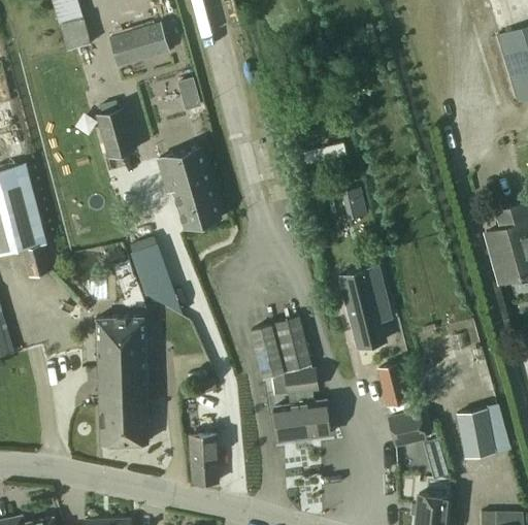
[(161,26),(111,40),(120,67),(169,53),(161,26)]
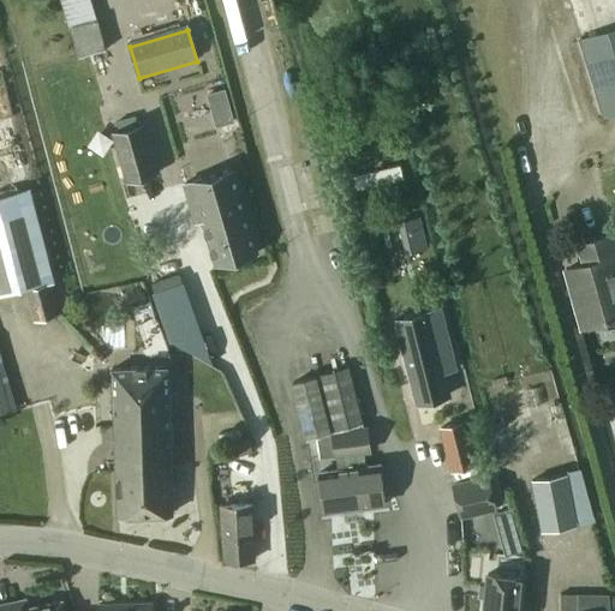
[(614,31),(579,42),(603,121),(614,118),(614,31)]
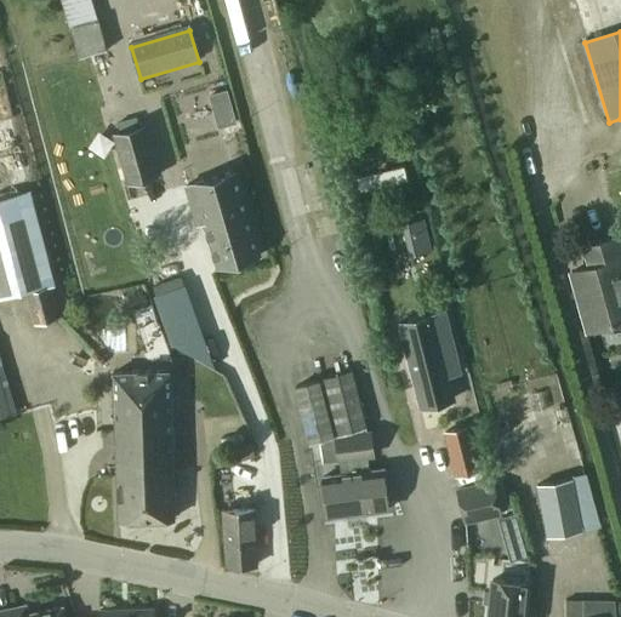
[(115,138),(130,188),(160,180),(146,130),(115,138)]
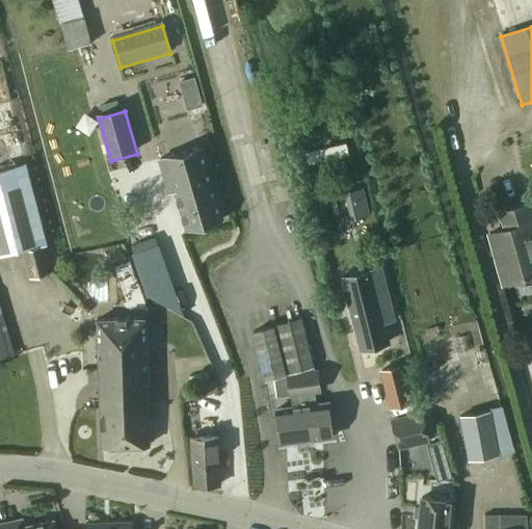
[(187,231),(222,220),(202,151),(161,163),(169,193),(176,192),(187,231)]
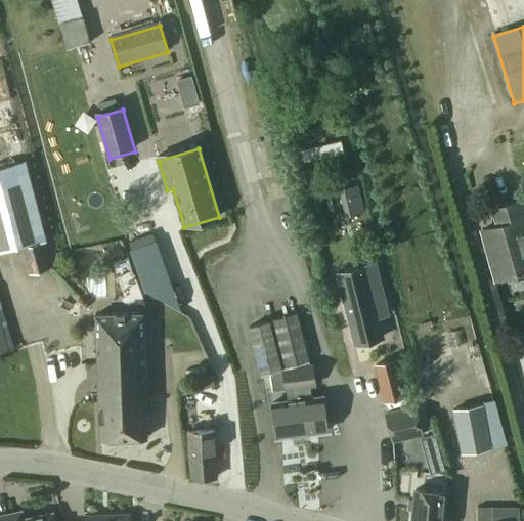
[(339,153),(299,163),(302,174),(342,165),(339,153)]
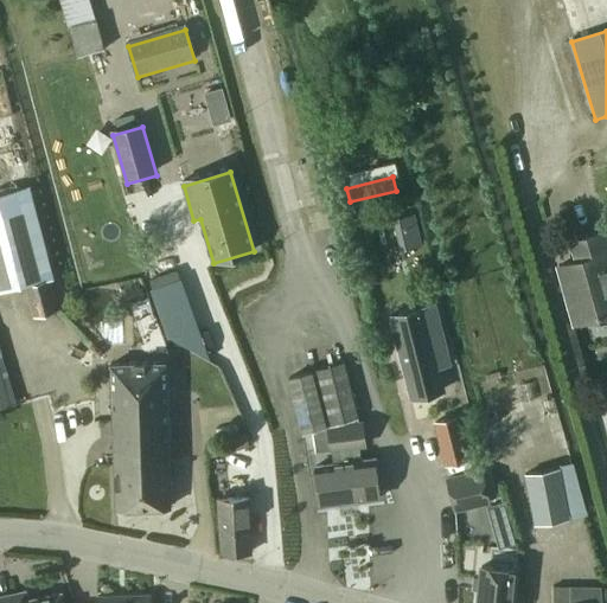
[(606,256),(579,264),(560,270),(566,290),(576,288),(587,324),(606,316),(606,256)]
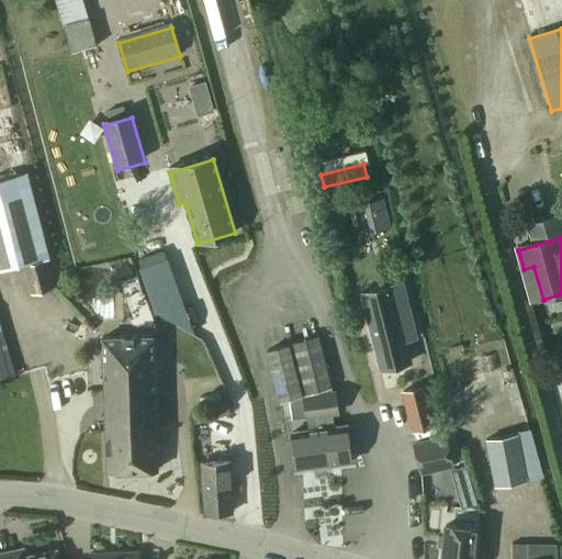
[(46,263),(24,268),(31,297),(54,291),(46,263)]
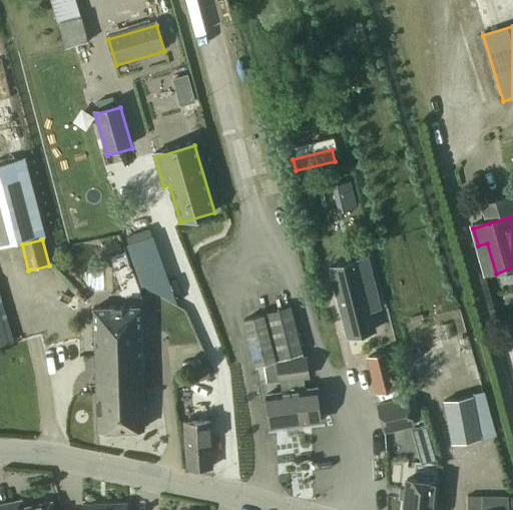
[(368,260),(330,270),(348,340),(376,333),(366,296),(377,294),(368,260)]
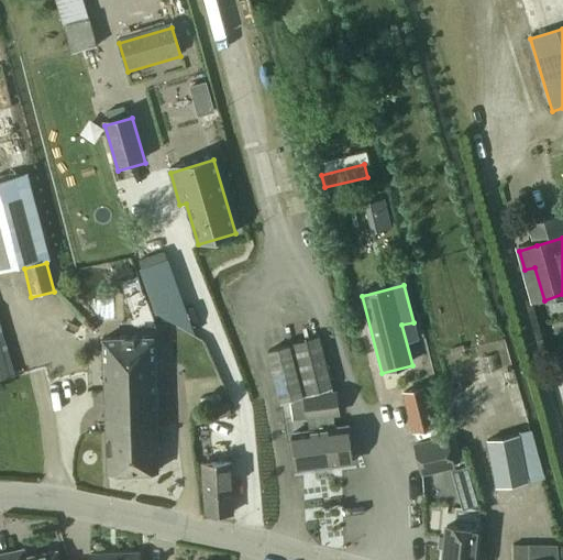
[(156,380),(154,339),(102,341),(103,381),(156,380)]
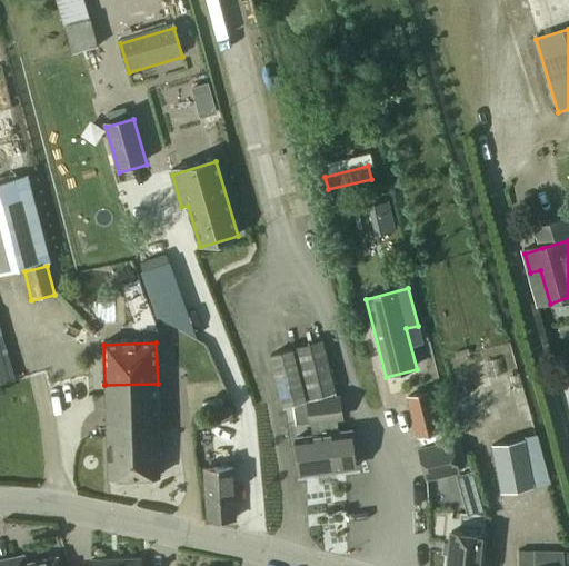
[(283,408),(307,401),(333,394),(320,343),(292,349),(293,350),(269,356),(283,408)]
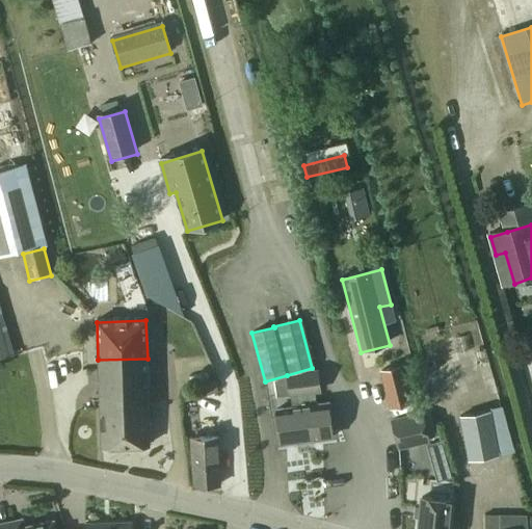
[(0,323),(0,362),(10,359),(0,323)]
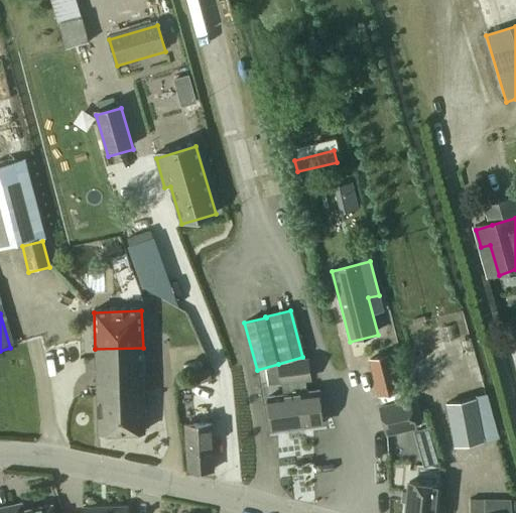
[(143,348),(95,349),(99,435),(146,433),(143,348)]
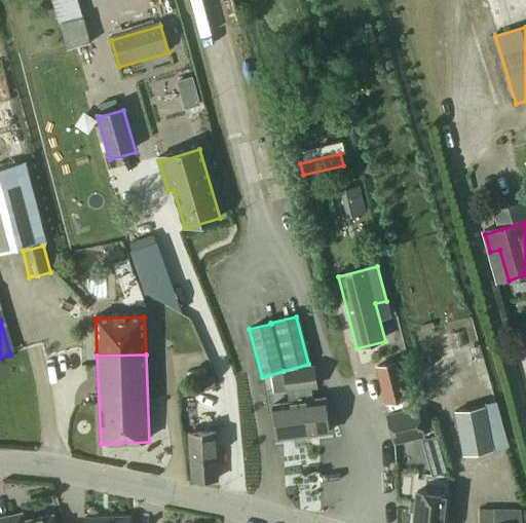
[(407,396),(403,379),(400,363),(376,368),(385,407),(409,401),(407,396)]
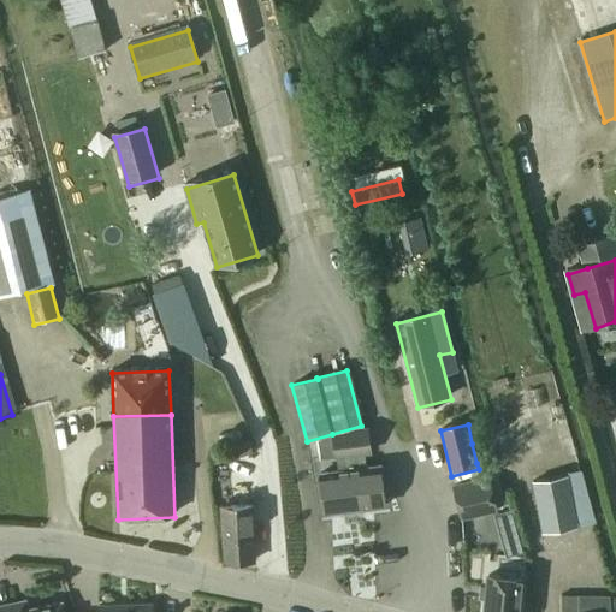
[(332,434),(335,450),(336,458),(347,457),(348,471),(320,475),(327,516),(385,507),(379,467),(363,469),(362,455),(369,453),(366,429),(362,431),(361,426),(332,434)]
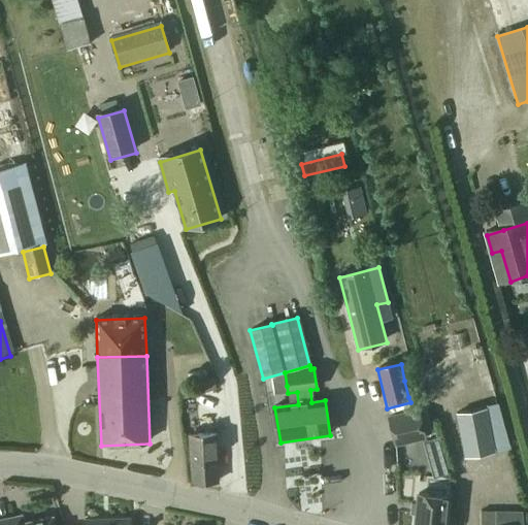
[(193,387),(179,391),(182,401),(196,397),(193,388),(193,387)]
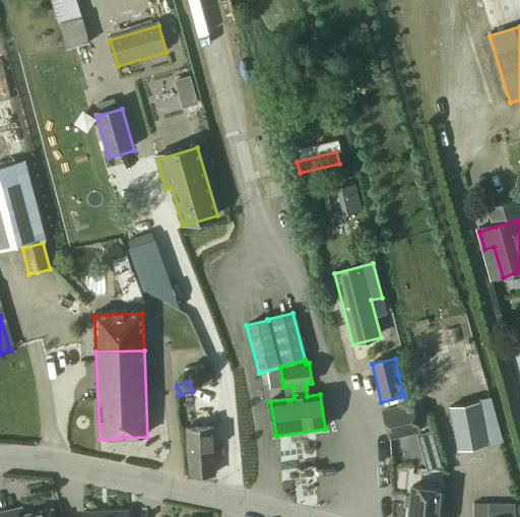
[(421,434),(414,403),(382,411),(389,442),(421,434)]
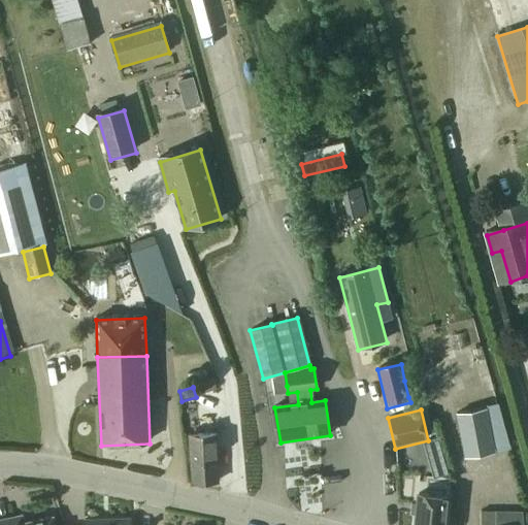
[(497,453),(489,409),(456,416),(464,458),(497,453)]
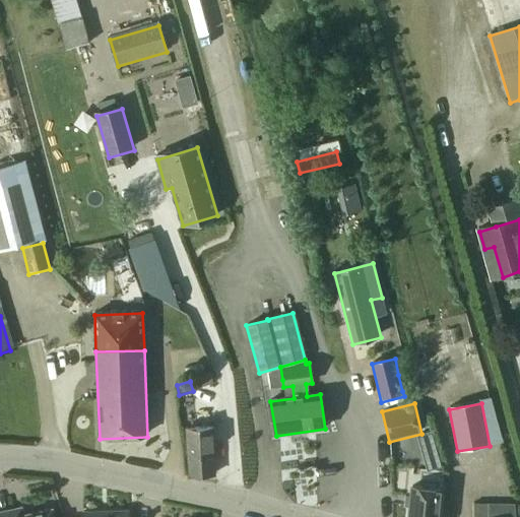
[(216,475),(213,429),(186,431),(190,477),(216,475)]
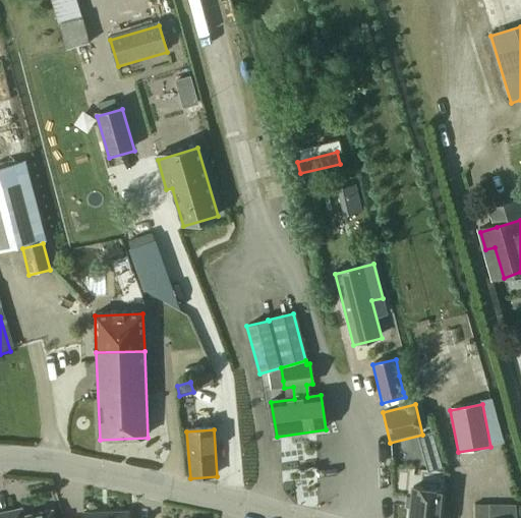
[(440,517),(444,492),(412,488),(408,517),(440,517)]
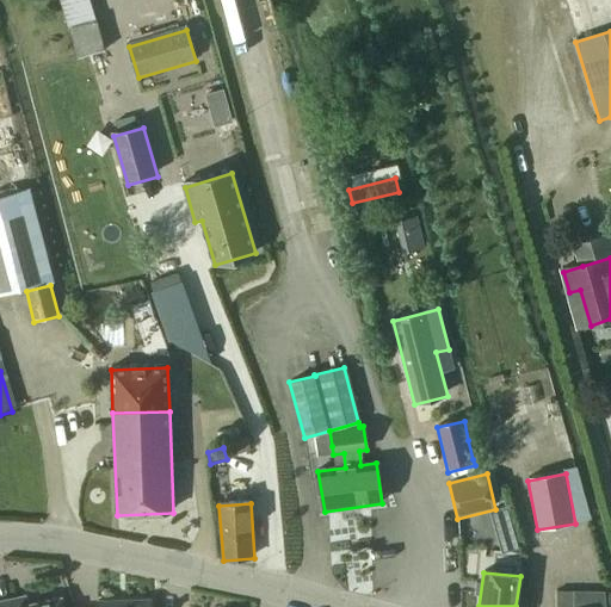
[(605,606),(605,594),(556,593),(556,606),(605,606)]
